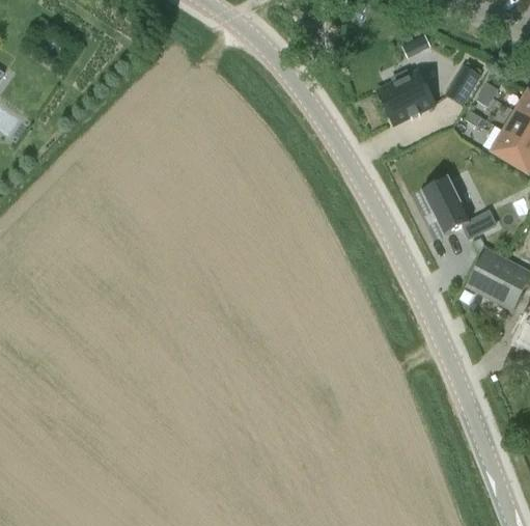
[(368,3),(362,0),(340,0),(337,7),(362,18),(368,3)]
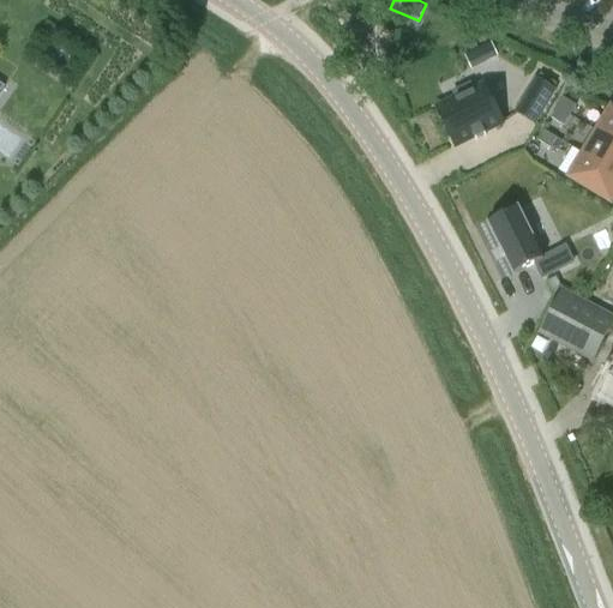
[(535,74),(515,108),(533,119),(553,85),(535,74)]
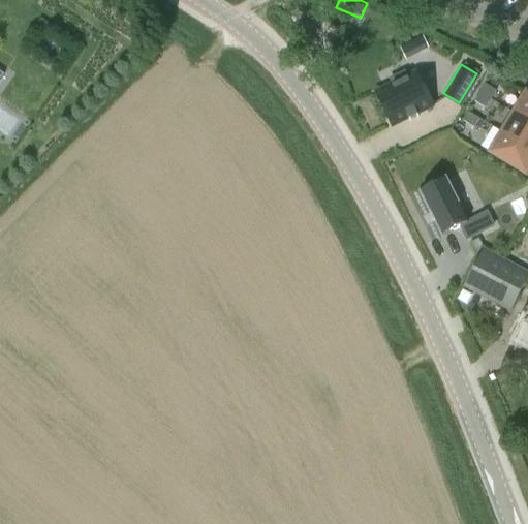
[(392,82),(375,90),(391,121),(407,114),(408,117),(417,113),(415,110),(432,101),(416,69),(407,74),(404,68),(390,75),(392,82)]
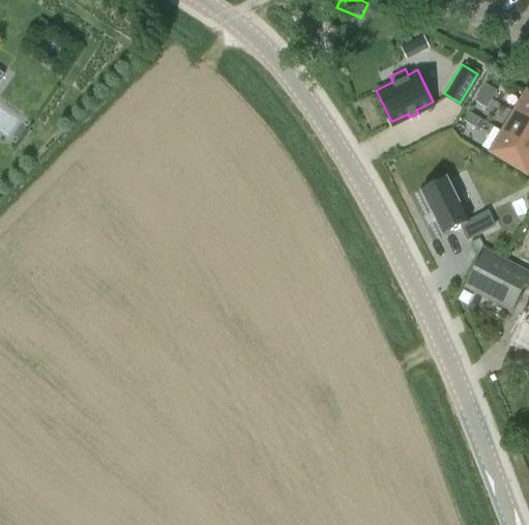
[(485,80),(479,89),(491,96),(496,87),(485,80)]
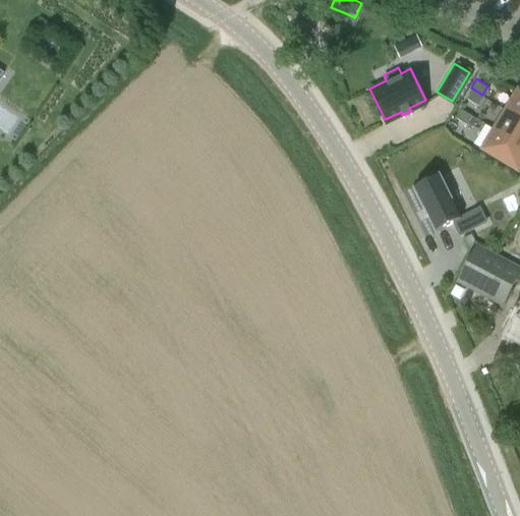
[(471,88),(466,96),(466,97),(477,103),(482,95),(471,88)]
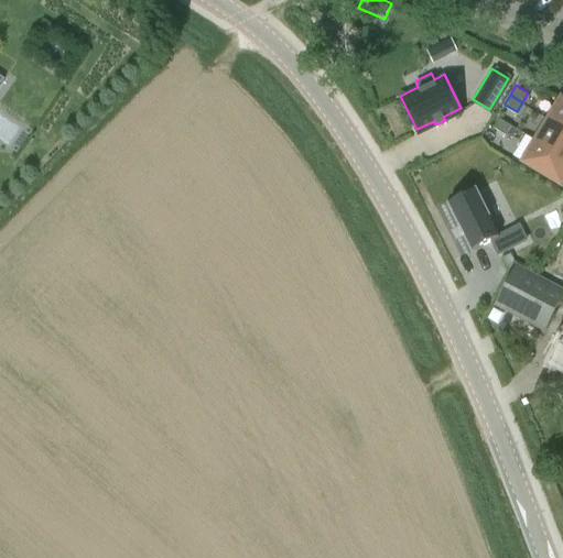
[(562,97),(561,96),(549,117),(562,126),(562,97)]
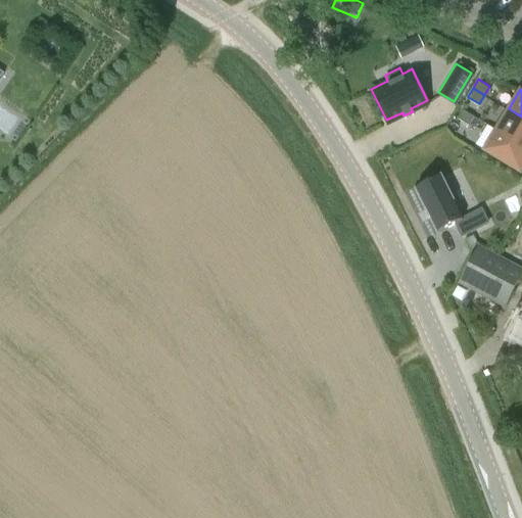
[(473,113),(462,106),(457,115),(468,122),(473,113)]
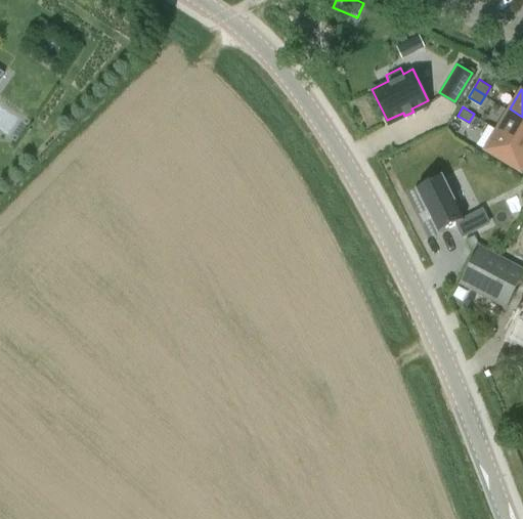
[(522,117),(510,109),(497,128),(522,143),(522,117)]
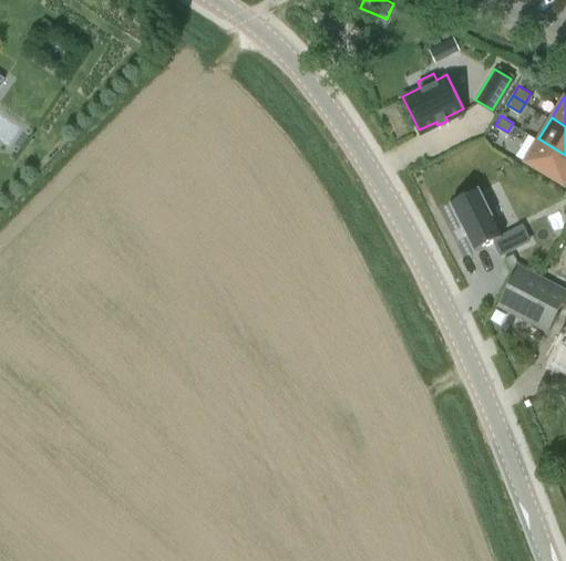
[(565,155),(538,138),(525,159),(563,183),(565,177),(565,155)]
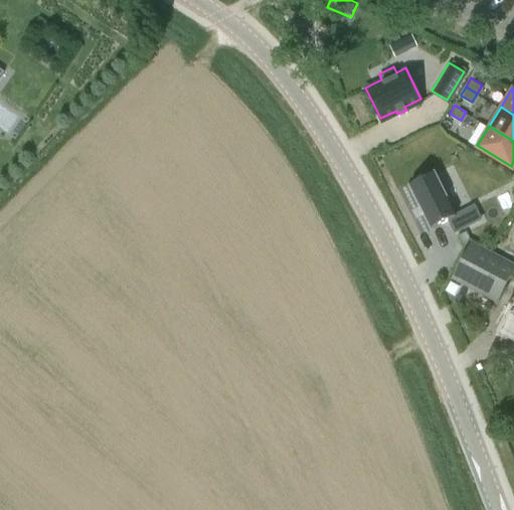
[(433,171),(408,182),(431,225),(448,217),(454,229),(479,216),(473,204),(454,213),(433,171)]
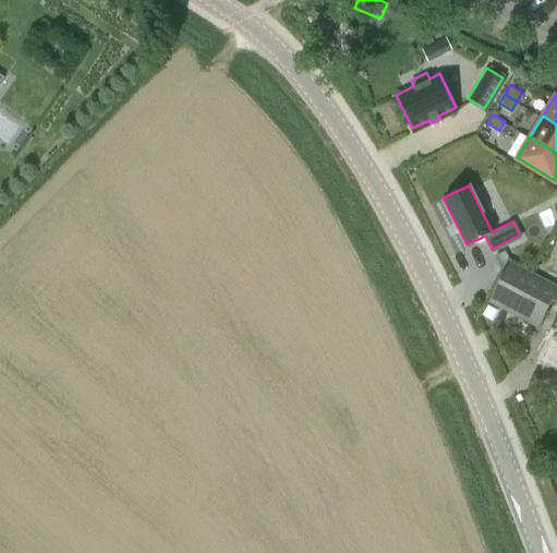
[(487,299),(537,325),(556,288),(556,283),(509,257),(487,299)]
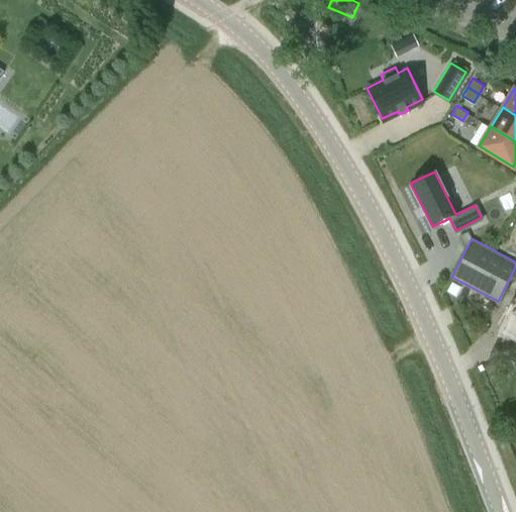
[(515,307),(505,327),(515,332),(515,307)]
